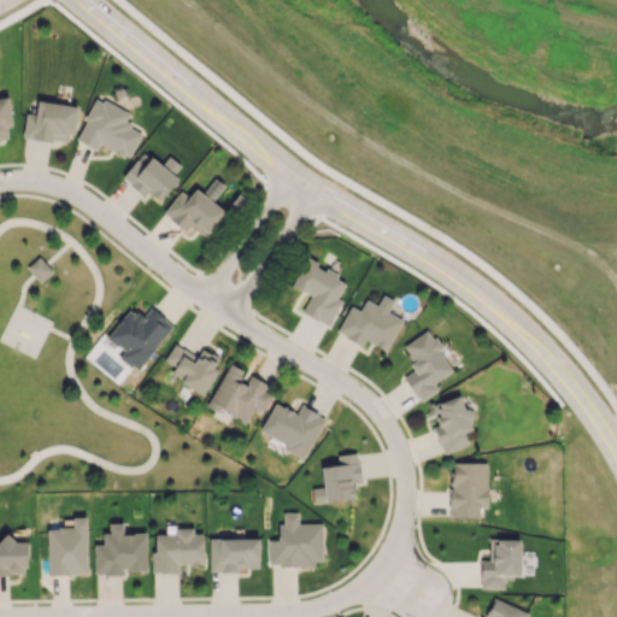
[(76,139),(97,150),(100,144),(128,158),(141,131),(124,123),(129,113),(97,97),(76,139)]
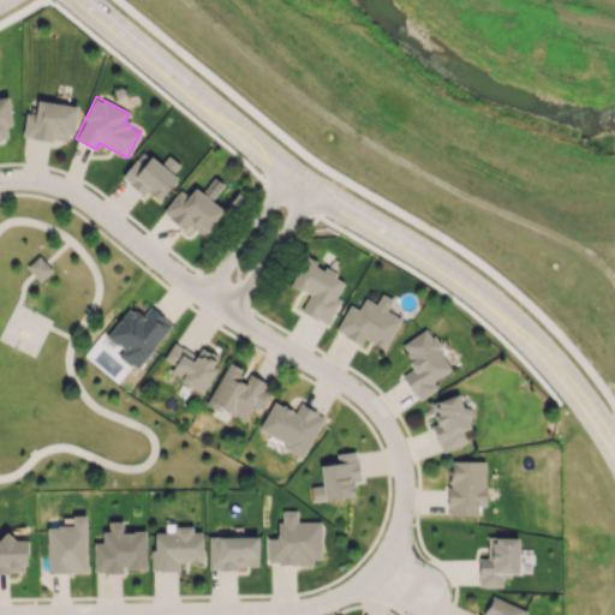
[(0,136),(6,136),(5,126),(12,126),(9,97),(0,97),(0,136)]
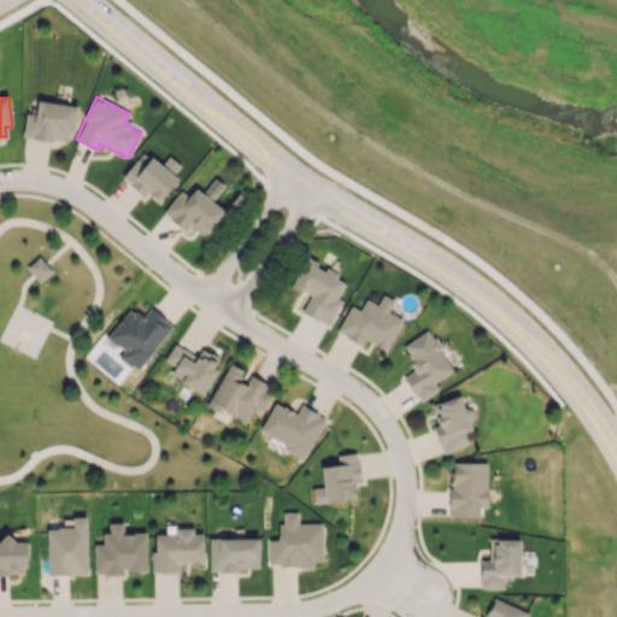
[(22,136),(71,144),(77,106),(37,100),(35,113),(25,112),(22,136)]
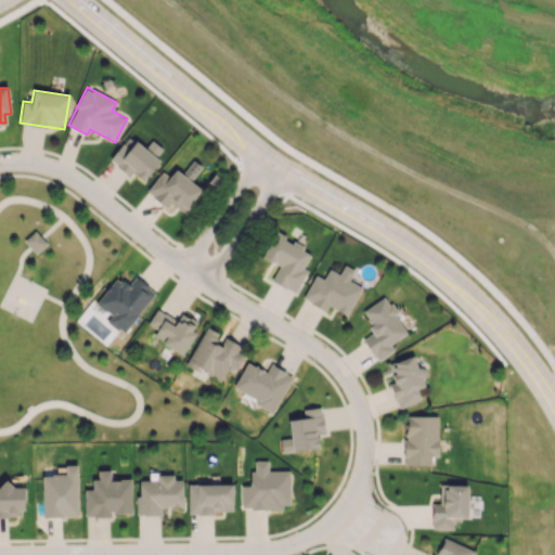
[(108,159),(129,176),(132,172),(143,181),(160,160),(156,156),(162,149),(152,140),(144,149),(129,136),(108,159)]
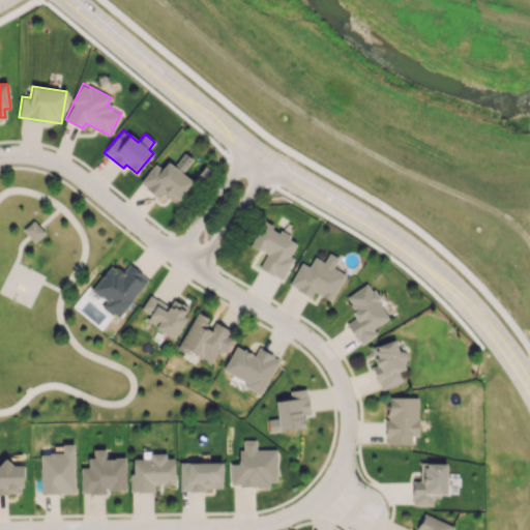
[(175,203),(193,181),(182,173),(184,170),(170,158),(162,169),(154,164),(139,183),(158,198),(162,193),(175,203)]
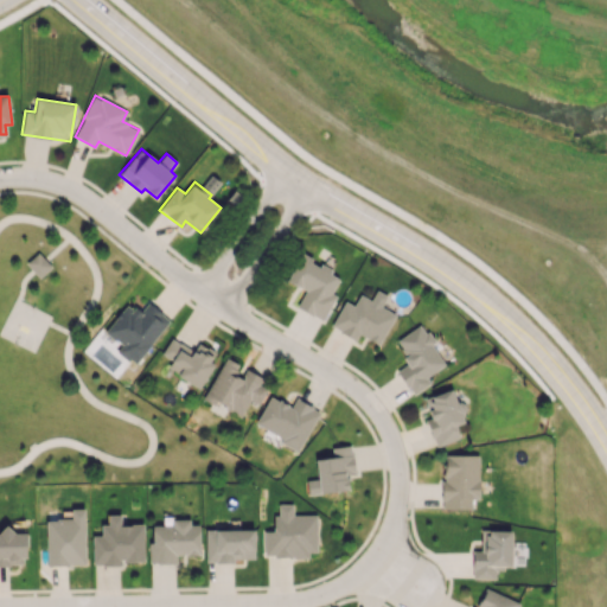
[(296,308),(324,320),(336,294),(332,293),(340,274),(299,255),(287,281),(305,289),(296,308)]
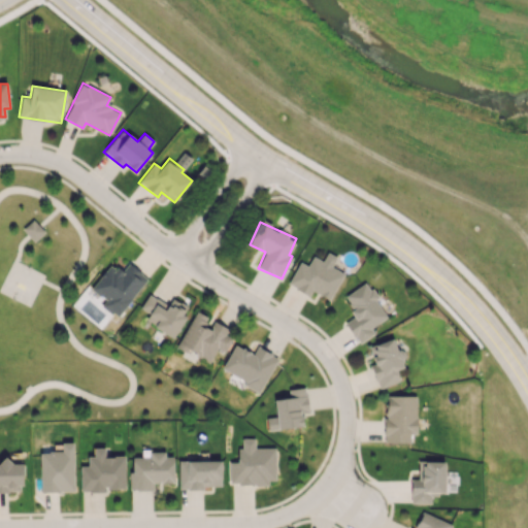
[(299,261),(288,285),(309,295),(311,291),(330,299),(343,271),(311,257),(307,266),(299,261)]
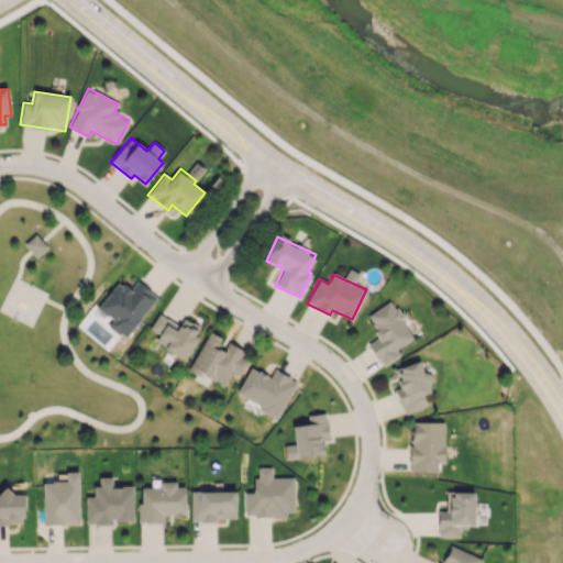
[(157,297),(134,278),(127,289),(117,282),(97,308),(112,320),(108,326),(125,339),(157,297)]
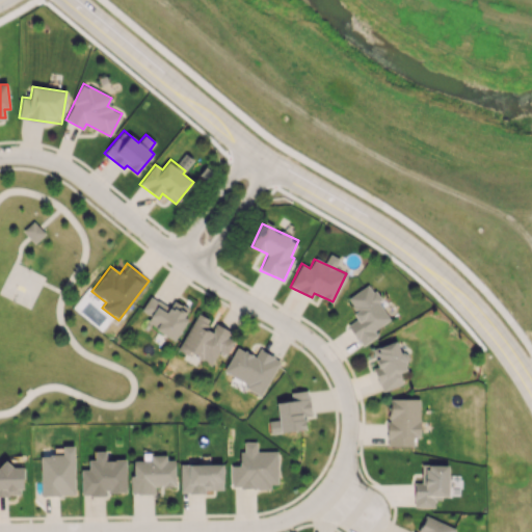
[(346,298),(358,318),(348,324),(361,346),(377,336),(373,329),(391,319),(369,284),(346,298)]
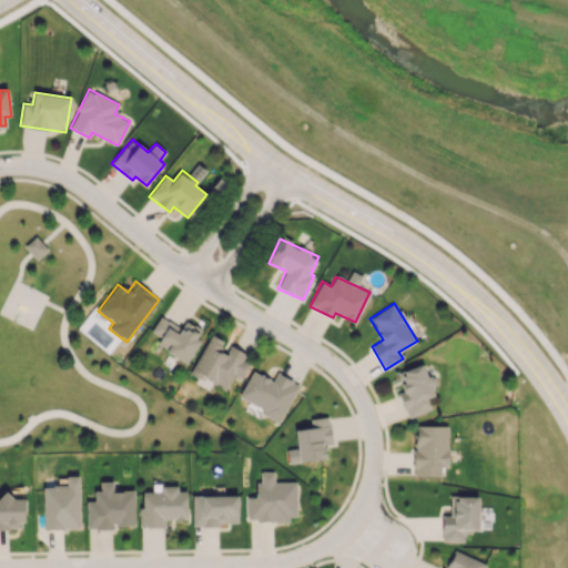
[(185,363),(204,332),(185,321),(181,330),(160,316),(151,332),(161,337),(156,344),(185,363)]
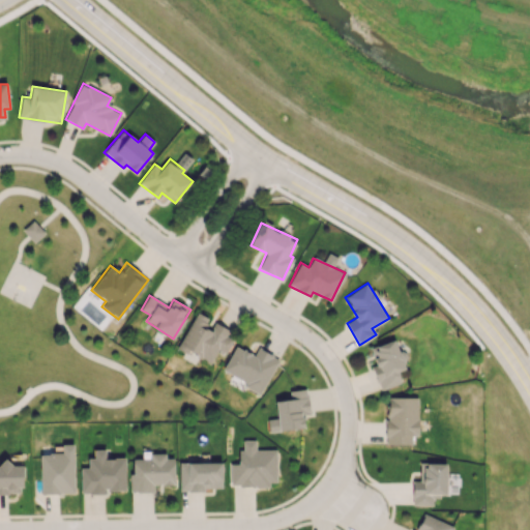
[(210,363),(217,351),(225,355),(235,335),(210,323),(212,320),(196,312),(178,347),(210,363)]
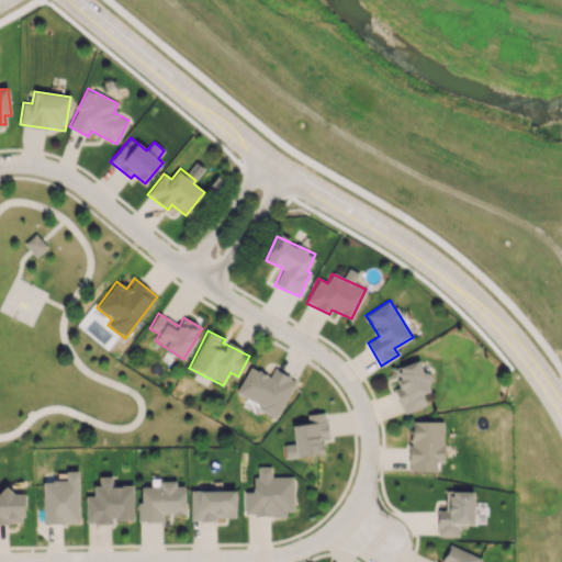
[(403,413),(426,406),(422,393),(429,391),(419,360),(393,368),(398,388),(395,389),(403,413)]
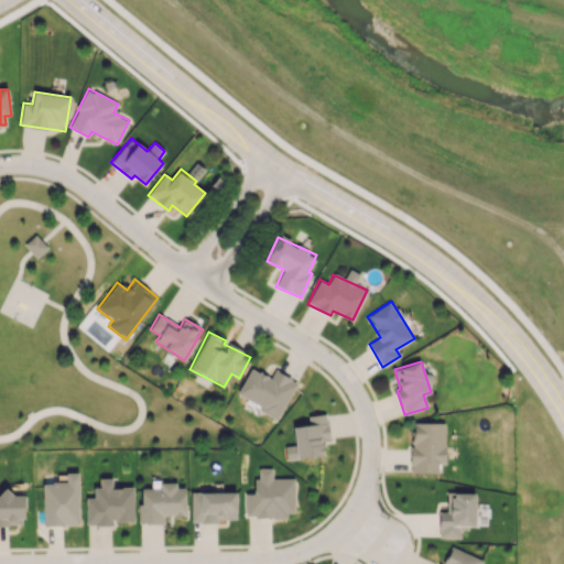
[(296,382),(274,370),(270,378),(250,368),(236,396),(278,418),(296,382)]
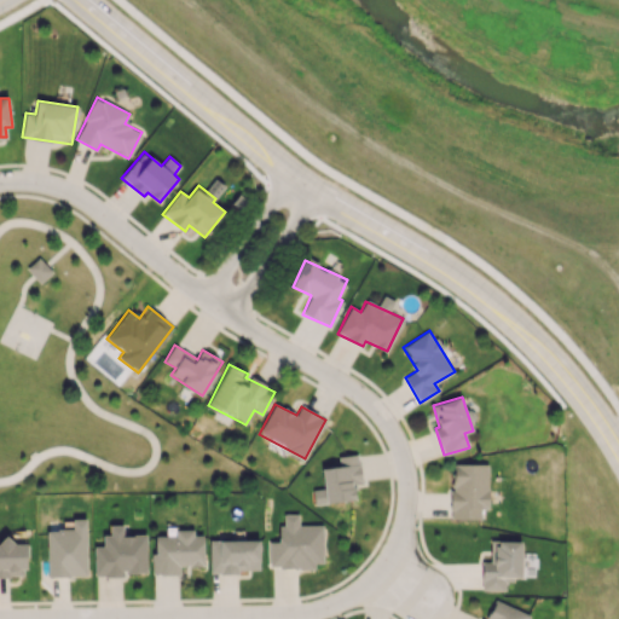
[(322,468),(324,489),(312,490),(313,504),(356,501),(354,484),(362,484),(358,453),(337,456),(339,467),(322,468)]
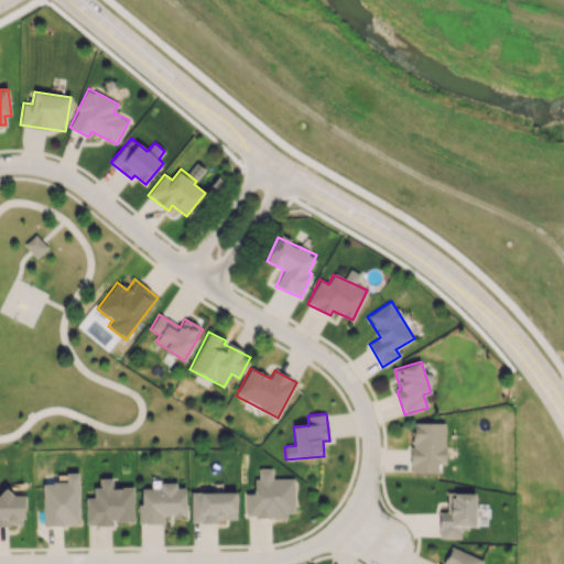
[(445,464),(444,422),(411,423),(412,473),(437,472),(437,464),(445,464)]
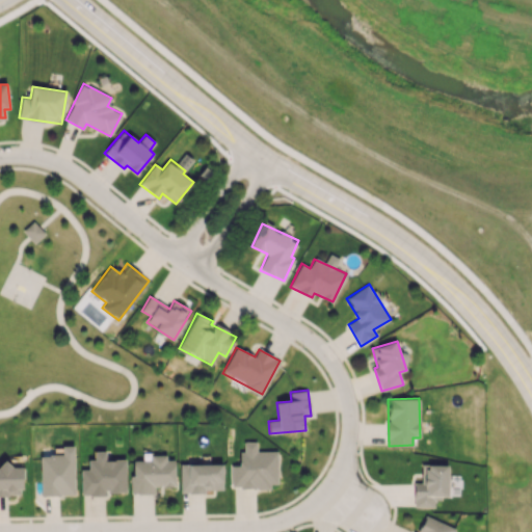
[(277,451),(257,451),(256,442),(244,442),(244,452),(239,452),(240,466),(232,466),(232,487),(277,487),(277,451)]
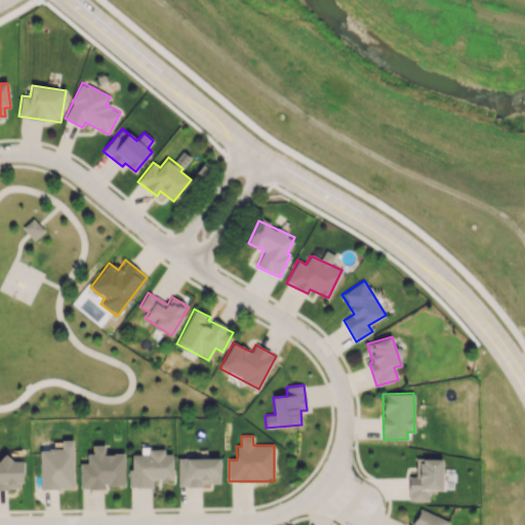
[(62,449),(40,449),(41,489),(74,488),(73,439),(62,440),(62,449)]
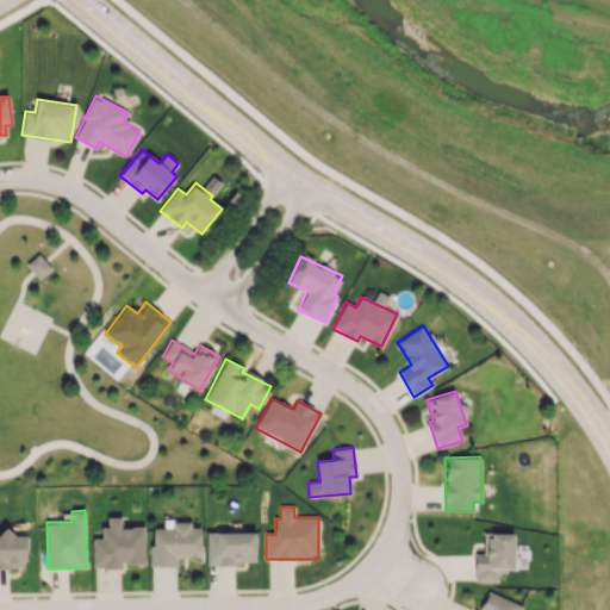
[(143,527),(122,528),(122,517),(109,517),(109,527),(101,527),(101,539),(93,539),(93,566),(144,565),(143,527)]
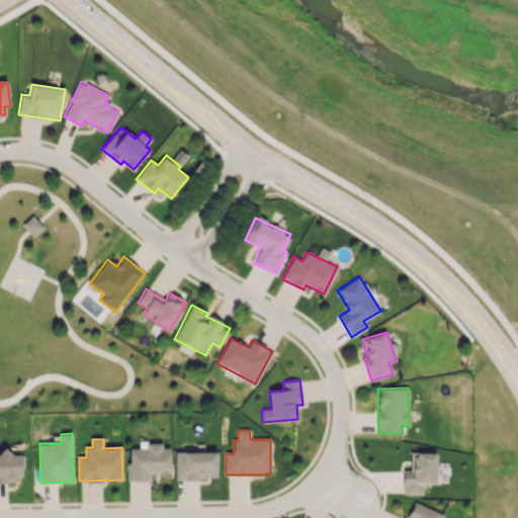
[(170,472),(170,444),(147,445),(147,448),(127,448),(128,480),(150,480),(150,473),(170,472)]
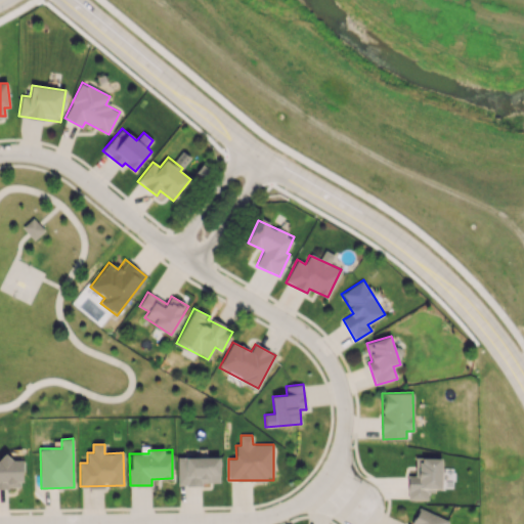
[(219,484),(220,457),(177,456),(177,483),(219,484)]
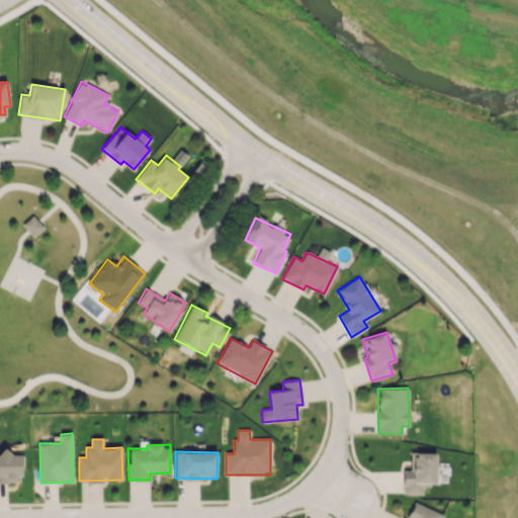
[(437,452),(411,452),(410,470),(403,469),(403,493),(423,494),(423,485),(436,485),(437,452)]
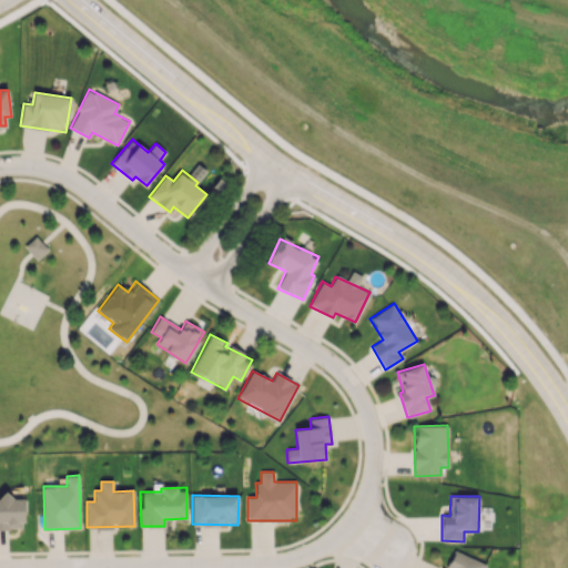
[(0,497),(0,528),(24,528),(23,497),(0,497)]
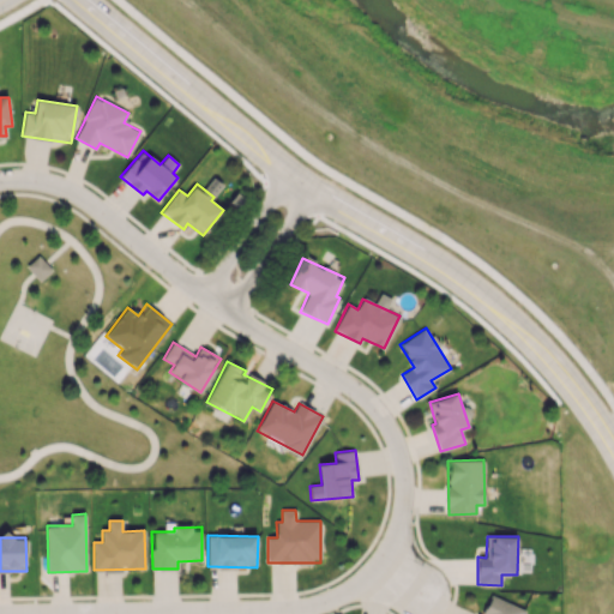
[(480,613),(522,613),(525,608),(487,595),(480,613)]
